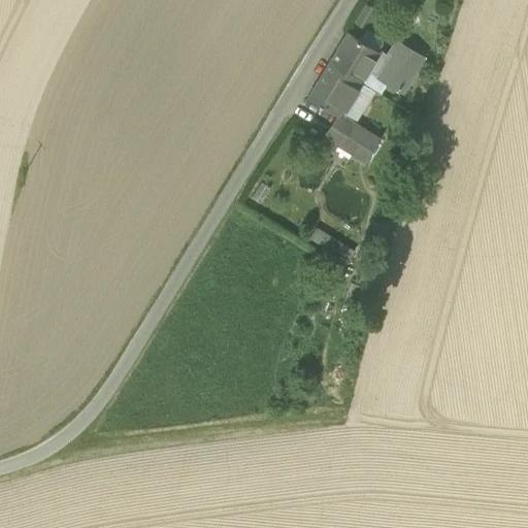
[(365,5),(355,24),(364,30),(375,11),(365,5)]
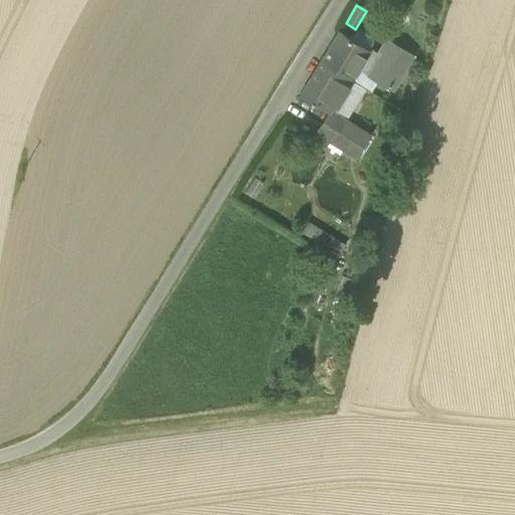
[(357,28),(350,39),(368,50),(373,44),(371,37),(357,28)]
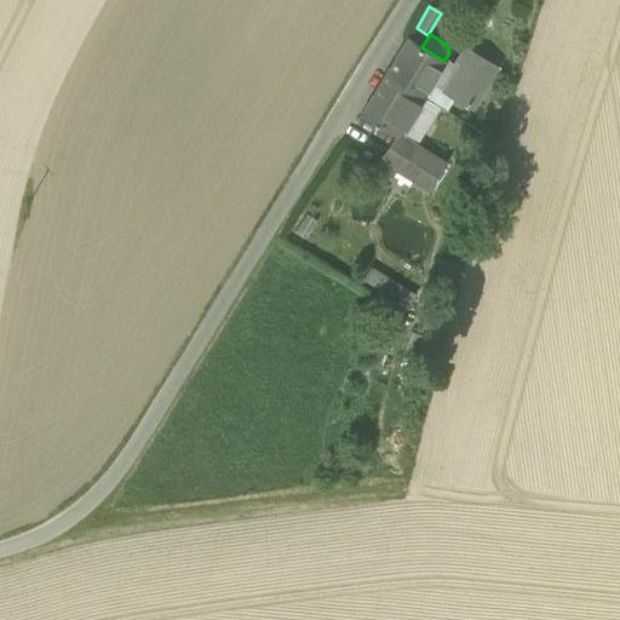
[(455,68),(443,61),(422,47),(408,38),(386,73),(425,98),(432,85),(453,98),(469,108),(492,72),(465,55),(455,68)]
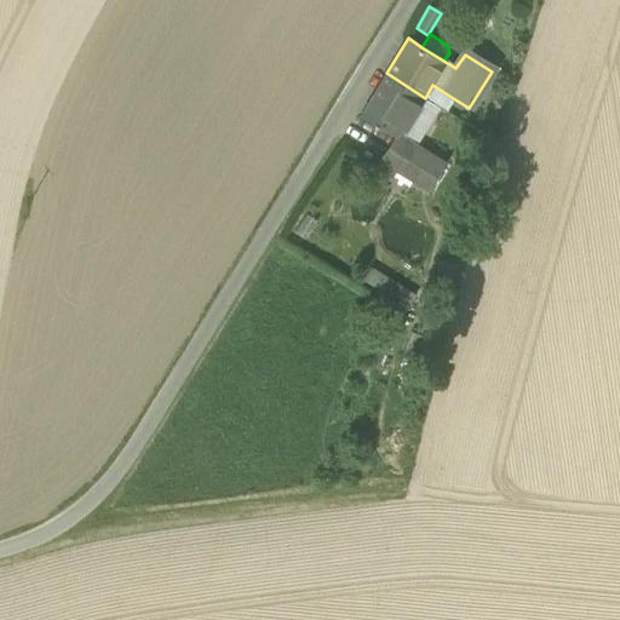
[(401,135),(425,98),(386,73),(361,113),(396,136),(397,132),(401,135)]
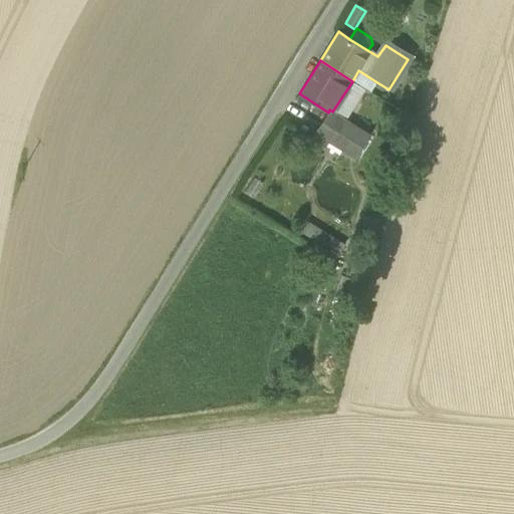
[(352,81),(364,88),(369,91),(375,81),(358,70),(352,81)]
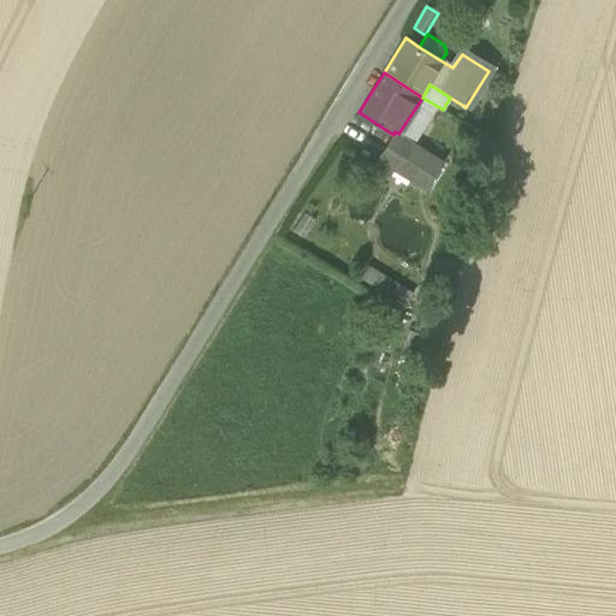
[(437,106),(422,98),(398,134),(414,143),(437,106)]
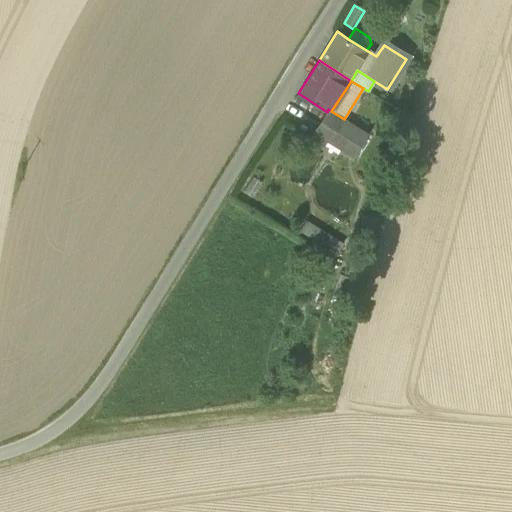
[(314,133),(353,158),(368,134),(344,119),(331,111),(328,109),(327,112),(314,133)]
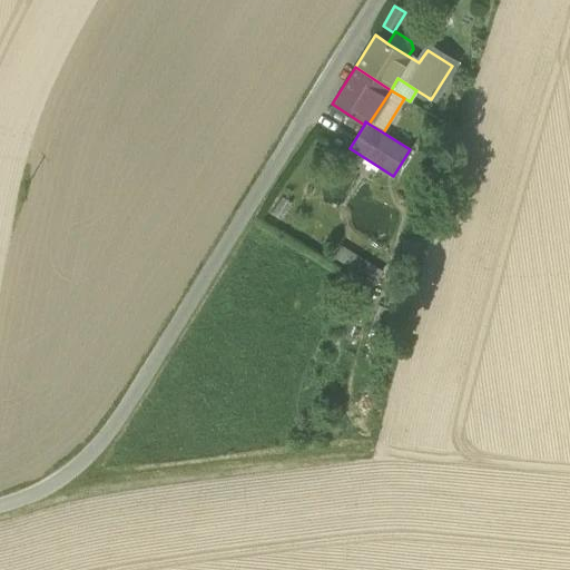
[(281,222),(292,203),(282,197),(271,215),(281,222)]
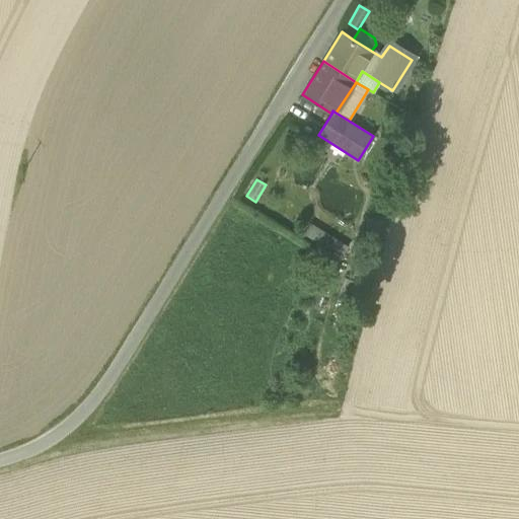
[(302,237),(315,245),(340,261),(349,246),(310,223),(302,237)]
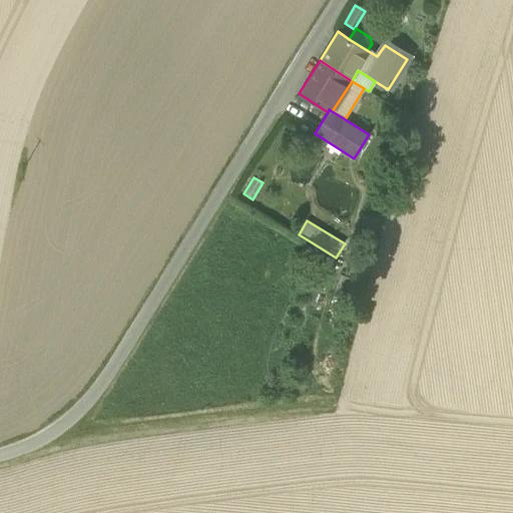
[(331,266),(336,258),(312,242),(307,251),(331,266)]
